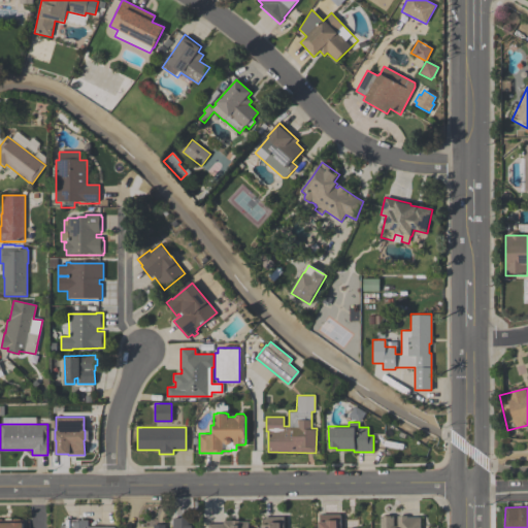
[(320,527),(320,521),(320,514),(340,514),(340,527),(320,527)]
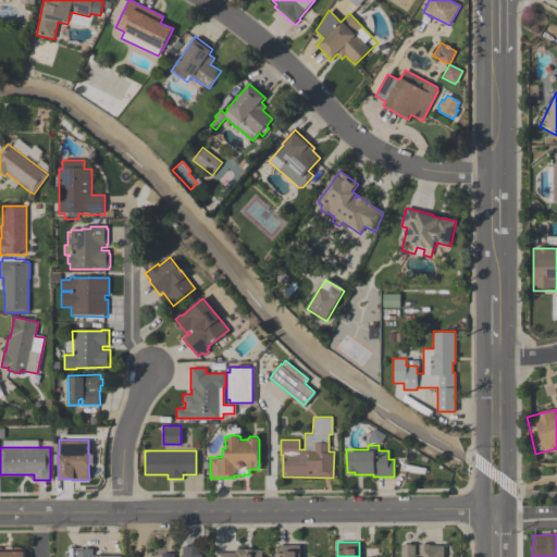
[(444,545),(444,556),(401,556),(401,544),(404,544),(404,543),(412,543),(412,544),(416,544),(416,556),(419,556),(419,543),(430,543),(430,545),(444,545)]
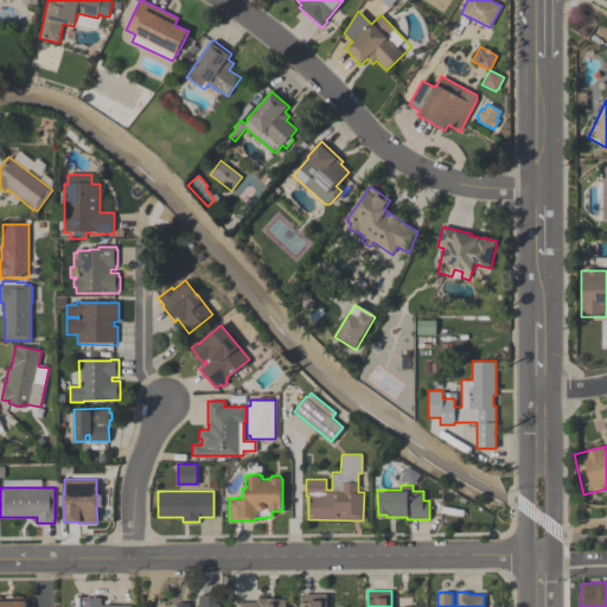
[(176,606),(176,602),(190,602),(190,606),(198,606),(198,595),(208,595),(210,593),(212,595),(222,595),(222,606),(176,606)]
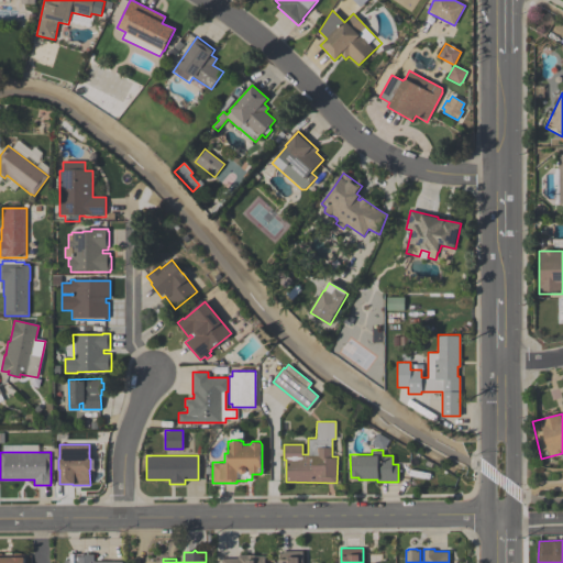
[(279,562),(279,551),(304,551),(304,562),(279,562)]
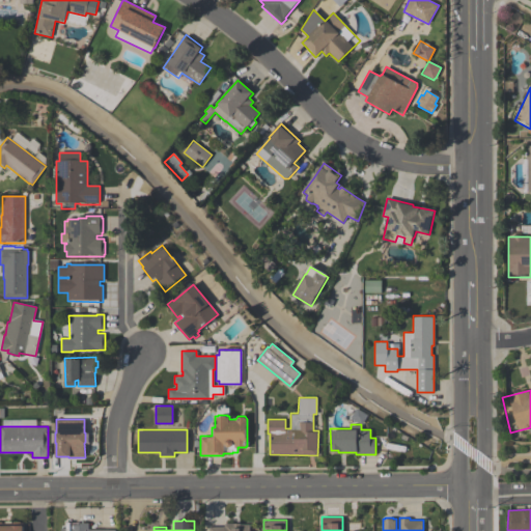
[(0,530),(0,522),(1,522),(2,523),(11,523),(14,522),(19,522),(20,523),(23,523),(23,530),(0,530)]
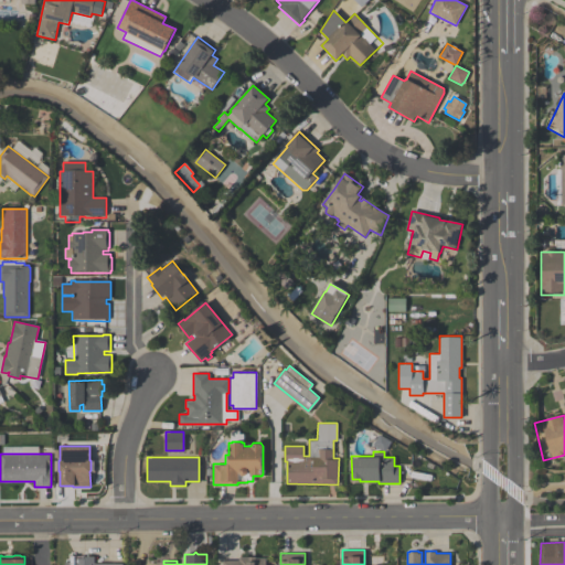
[(65,564),(65,561),(71,561),(71,555),(75,555),(75,557),(84,557),(84,555),(94,556),(94,563),(123,563),(123,564),(65,564)]
